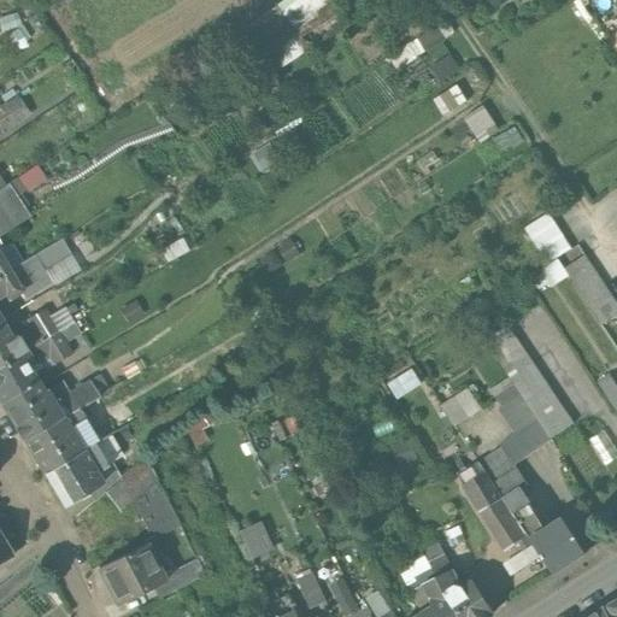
[(288,0),(241,31),(257,53),(333,3),(334,0),(288,0)]
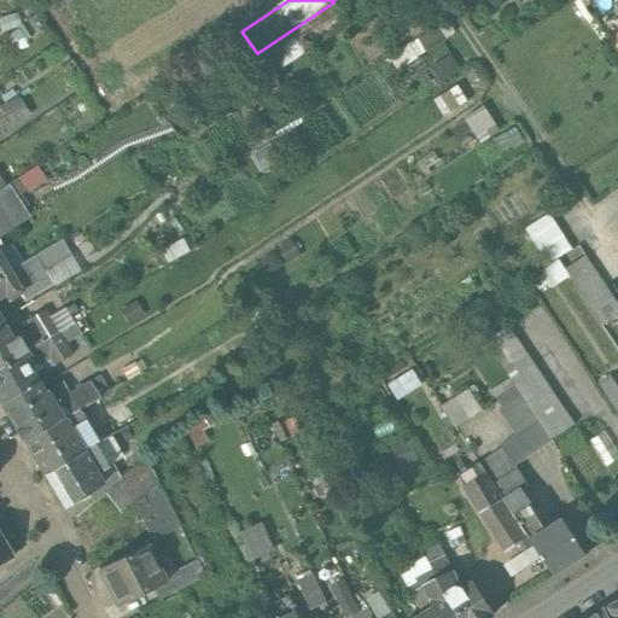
[(333,3),(257,53),(270,74),(350,21),(333,3)]
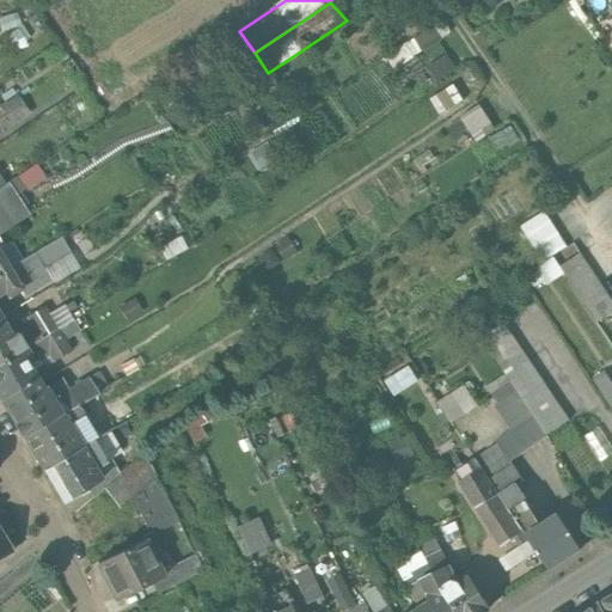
[(450,53),(427,67),(436,81),(459,67),(450,53)]
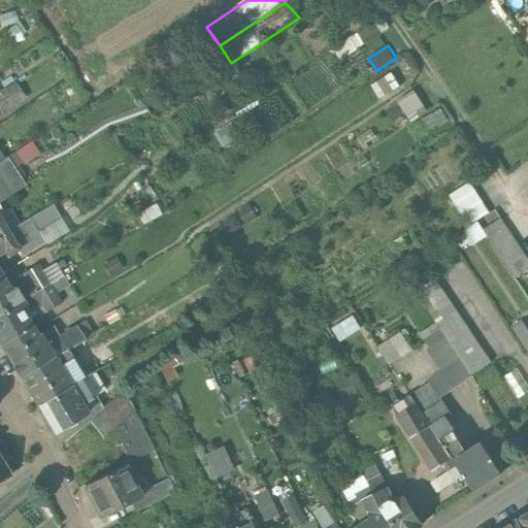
[(387,75),(369,88),(375,96),(393,84),(387,75)]
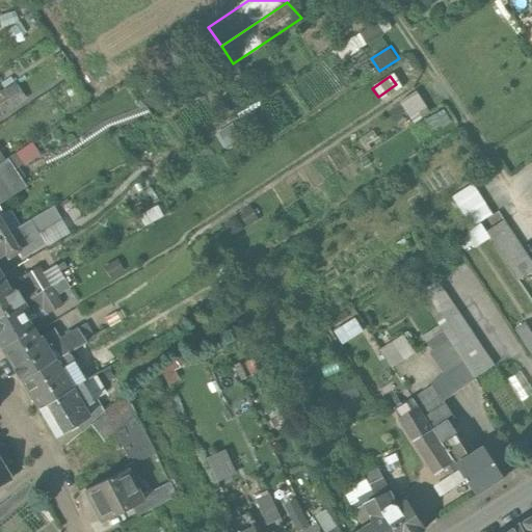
[(413,92),(397,102),(410,123),(426,112),(413,92)]
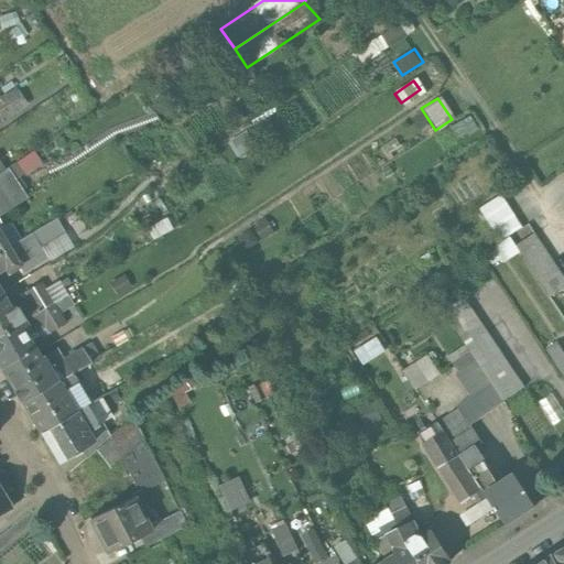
[(84,128),(74,134),(82,148),(93,141),(84,128)]
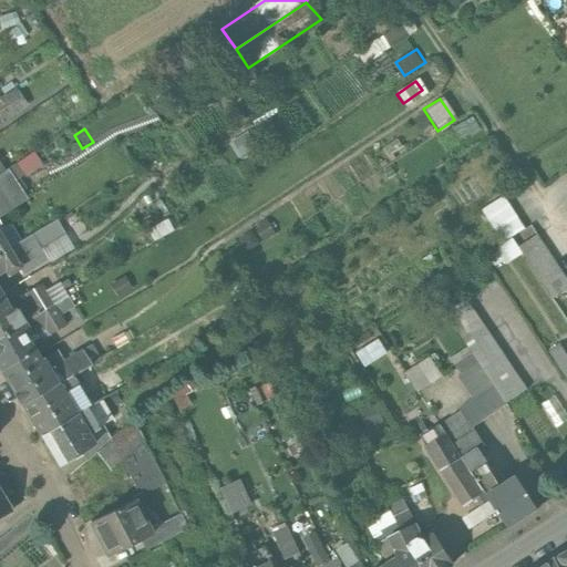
[(0,174),(0,207),(37,183),(38,185),(44,181),(41,176),(60,164),(63,168),(82,156),(66,131),(55,137),(58,141),(35,154),(34,152),(0,174)]
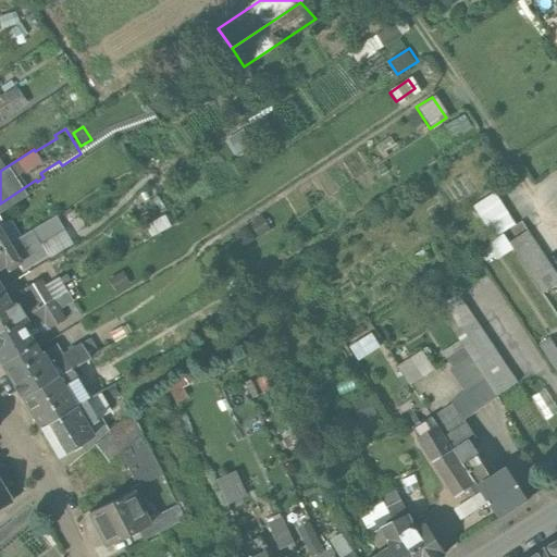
[(53,218),(27,234),(36,248),(62,232),(53,218)]
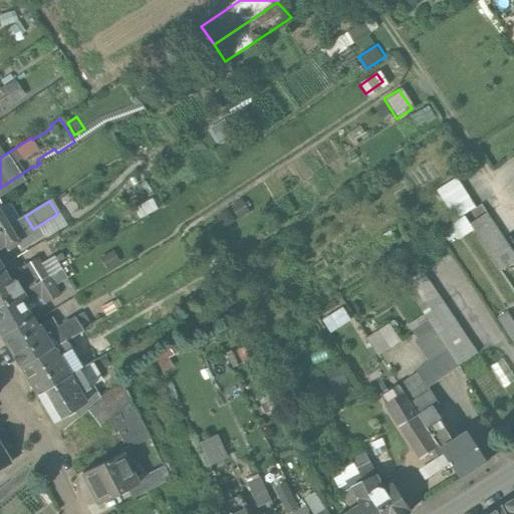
[(478,205),(461,217),(467,225),(484,214),(478,205)]
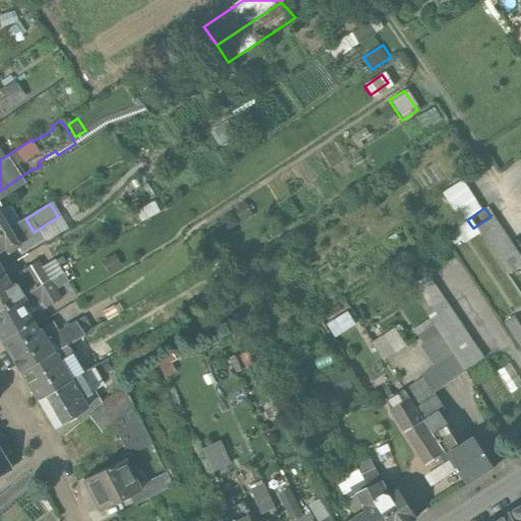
[(20,214),(4,224),(8,230),(24,220),(20,214)]
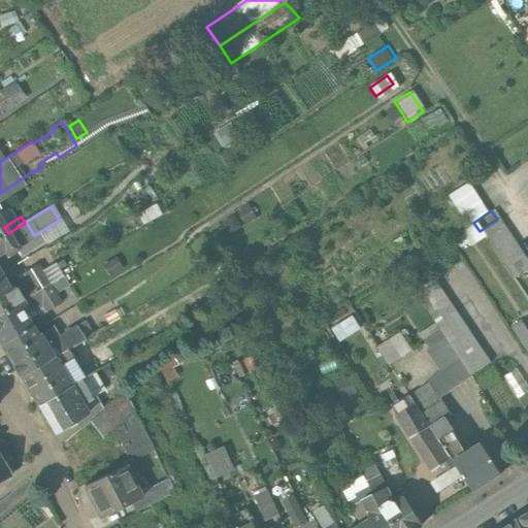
[(527,267),(527,264),(497,220),(480,231),(513,278),(527,267)]
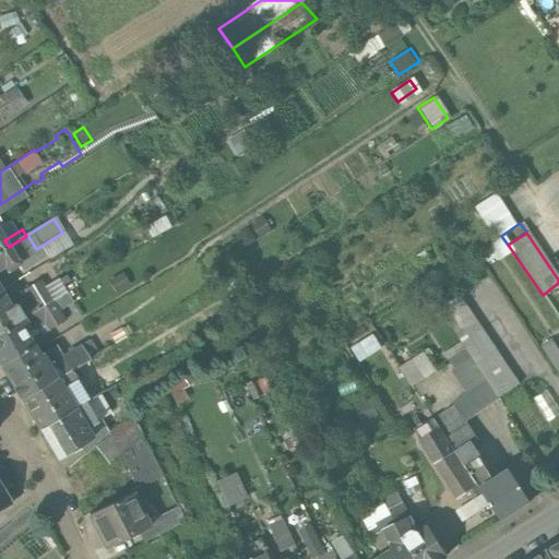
[(9,247),(0,251),(0,269),(0,270),(3,274),(18,265),(21,271),(42,258),(36,249),(27,235),(26,236),(9,247)]
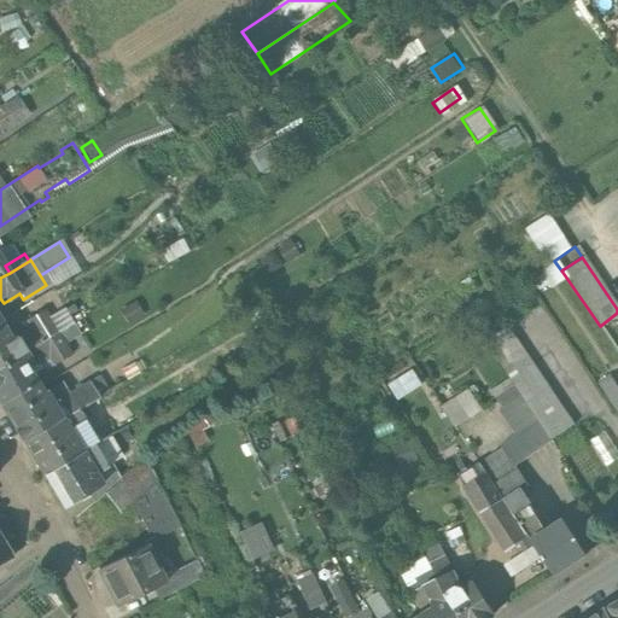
[(53,304),(36,315),(34,310),(24,316),(31,330),(40,343),(73,324),(74,322),(69,315),(62,320),(53,304)]
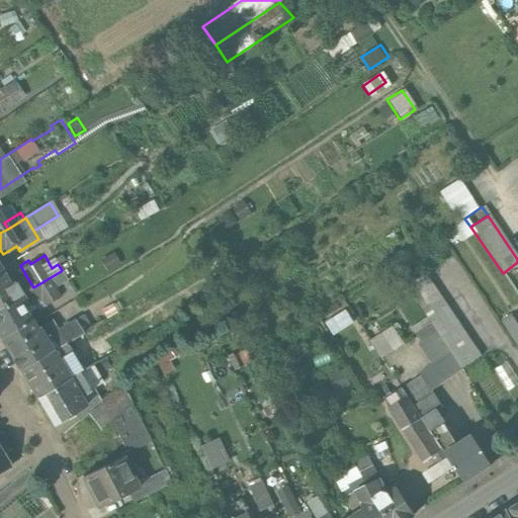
[(61,271),(33,287),(40,299),(45,307),(58,298),(50,284),(57,282),(65,278),(61,271)]
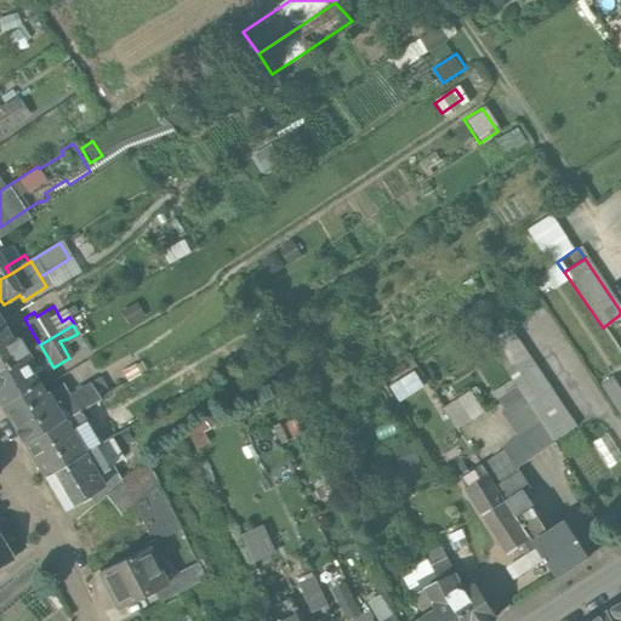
[(0,328),(0,369),(40,345),(32,331),(10,345),(7,339),(12,336),(7,328),(1,331),(0,328)]
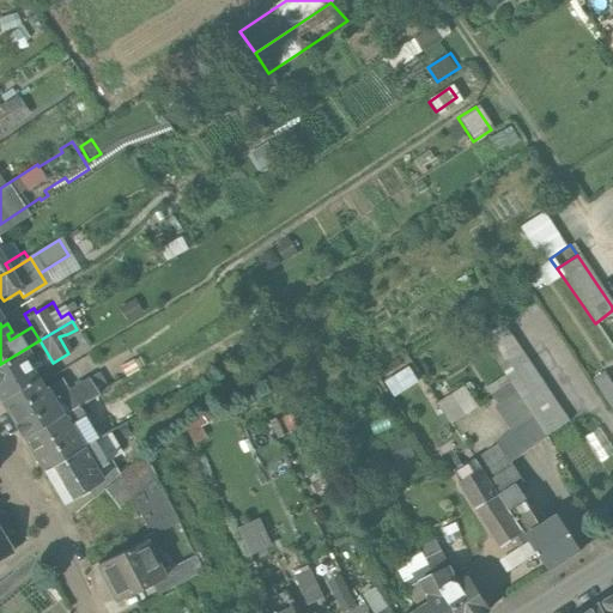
[(565,423),(498,325),(479,339),(509,383),(545,436),(565,423)]
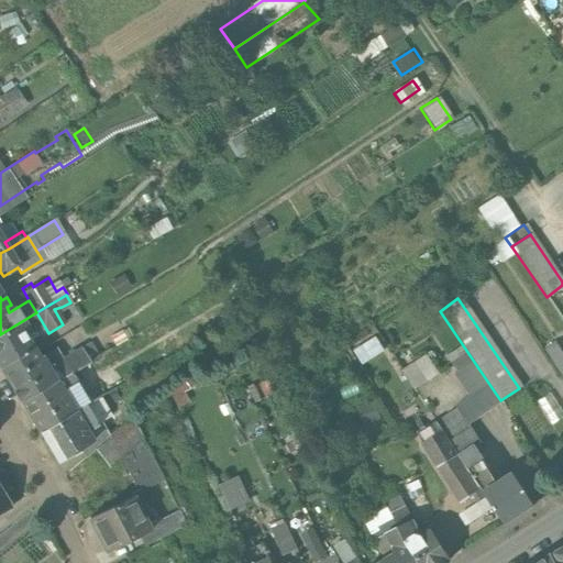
[(36,312),(0,334),(0,366),(4,374),(35,355),(46,349),(35,331),(44,326),(36,312)]
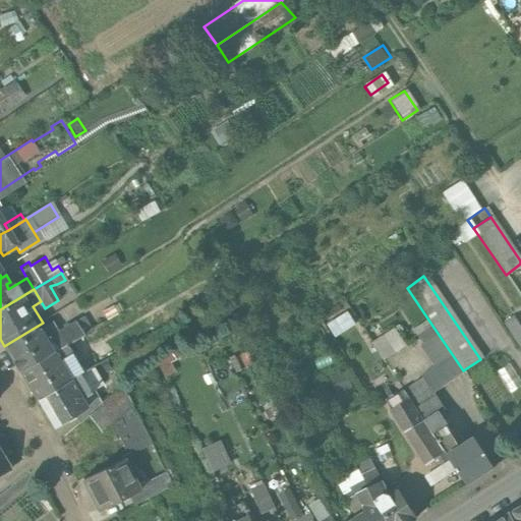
[(81,317),(74,323),(82,336),(90,331),(81,317)]
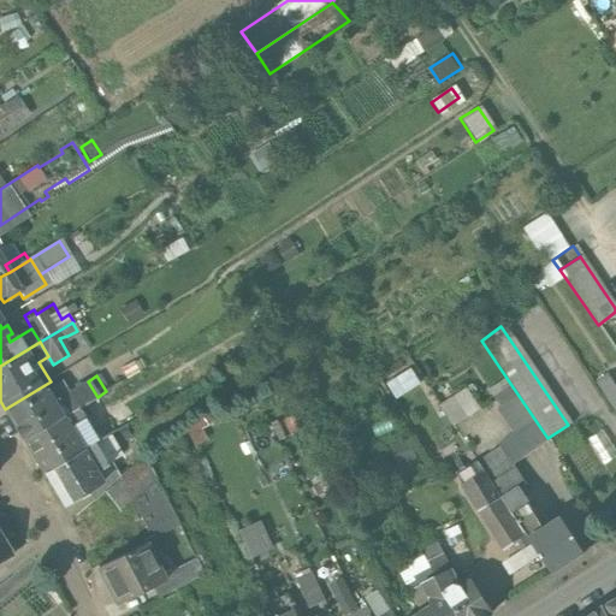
[(39,389),(5,409),(24,442),(78,409),(86,404),(98,397),(88,381),(51,403),(43,392),(41,394),(39,389)]
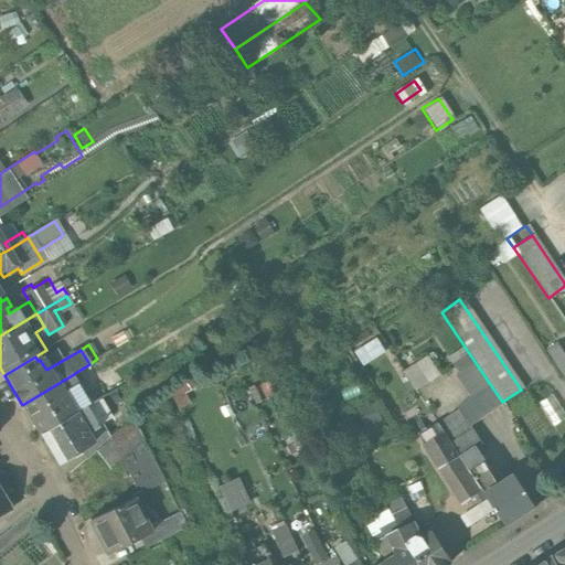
[(432,353),(406,368),(418,390),(444,376),(432,353)]
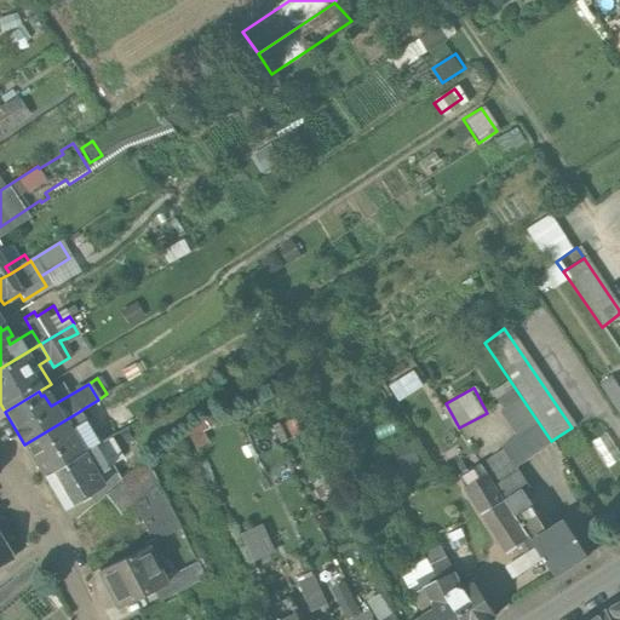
[(551,441),(515,388),(498,400),(504,409),(500,412),(517,436),(503,452),(481,466),(492,482),(506,504),(522,493),(528,489),(515,469),(552,442),(551,441)]
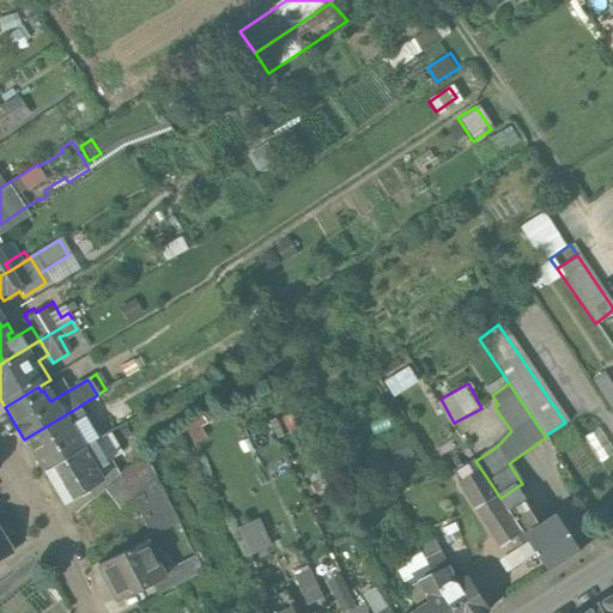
[(85,402),(78,407),(83,416),(90,411),(85,402)]
